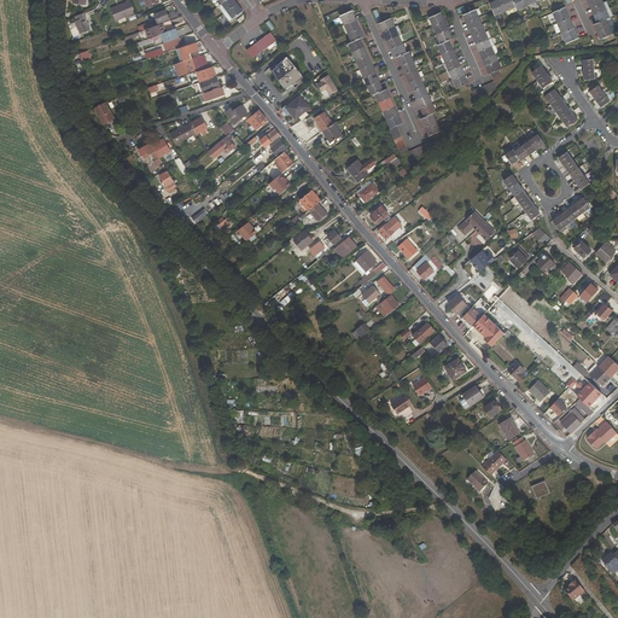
[(111,9),(116,22),(135,13),(129,0),(128,0),(126,1),(126,3),(111,9)]
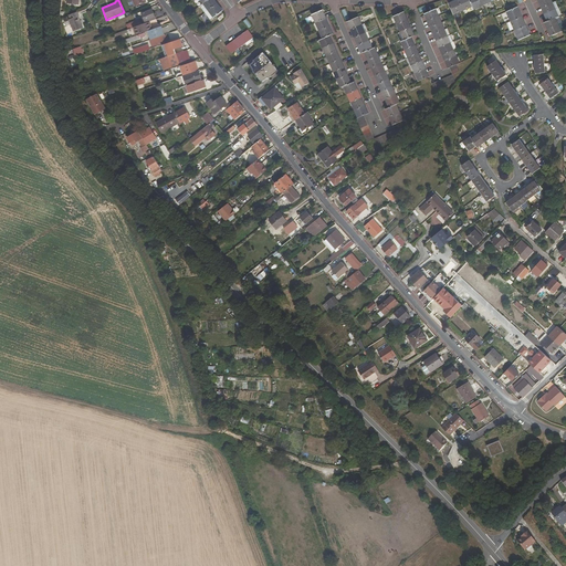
[(208,0),(203,4),(208,11),(217,4),(216,2),(217,1),(215,0),(208,0)]
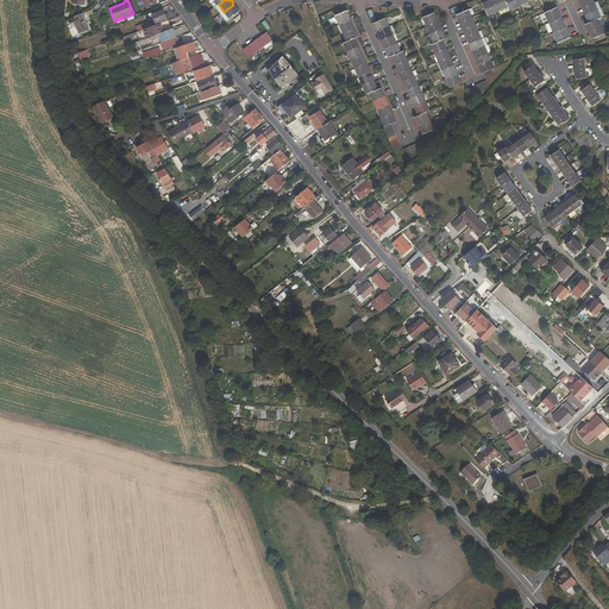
[(498,12),(493,0),(489,0),(488,1),(487,1),(488,2),(483,4),(489,17),(498,12)]
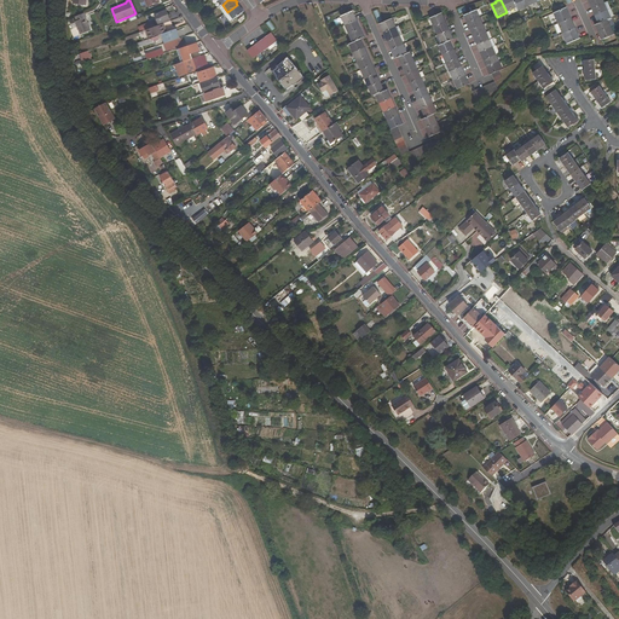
[(501,0),(507,12),(518,7),(513,0),(501,0)]
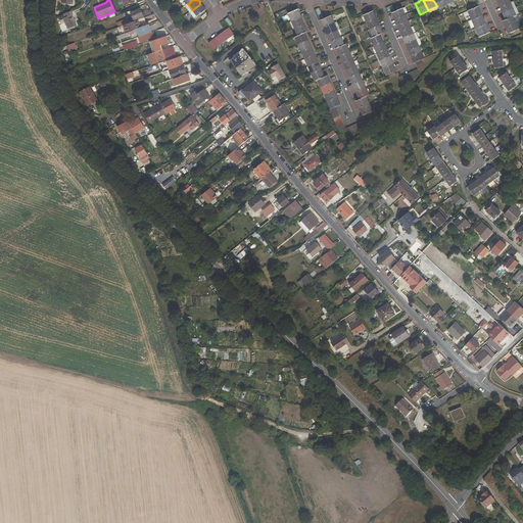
[(446,5),(443,0),(433,0),(437,6),(438,9),(446,5)]
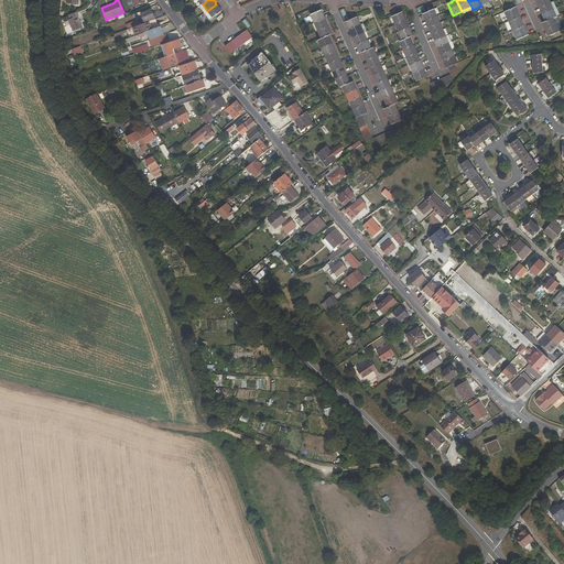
[(550,3),(541,8),(542,11),(541,11),(543,14),(553,10),(550,3)]
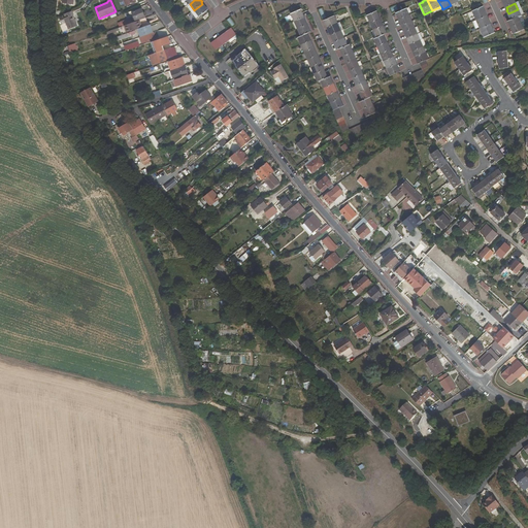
[(202,4),(194,10),(199,17),(207,10),(205,7),(204,5),(202,4)]
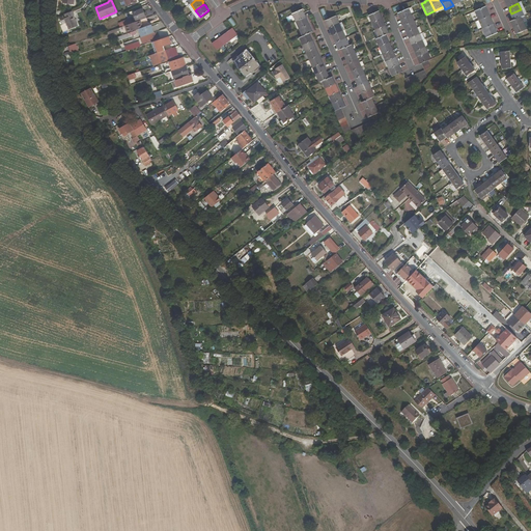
[(479,20),(490,16),(491,15),(487,9),(487,10),(485,7),(475,11),(479,20)]
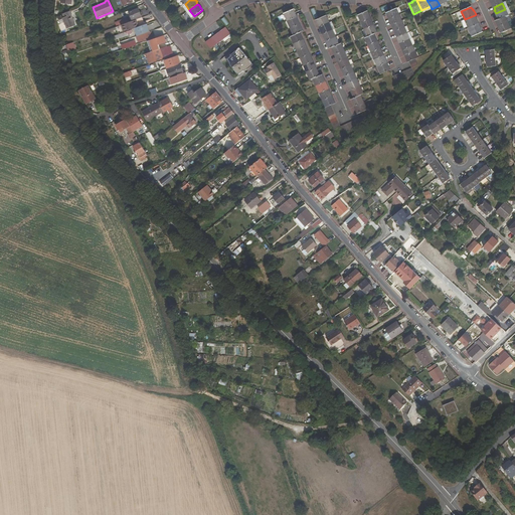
[(120,26),(121,25),(142,18),(143,17),(142,16),(139,8),(129,12),(131,16),(118,21),(120,26)]
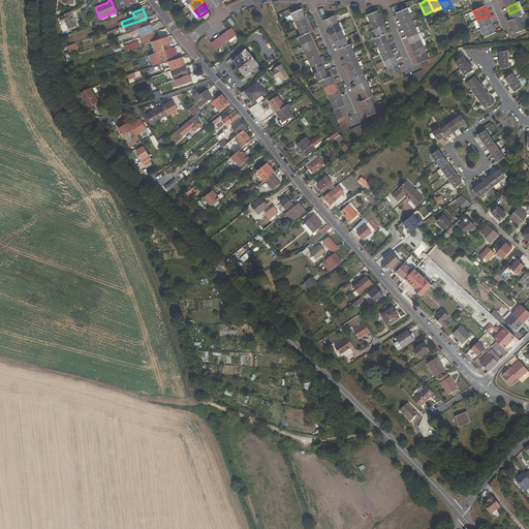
[(401,19),(409,14),(407,8),(399,12),(400,16),(399,17),(400,19),(401,19)]
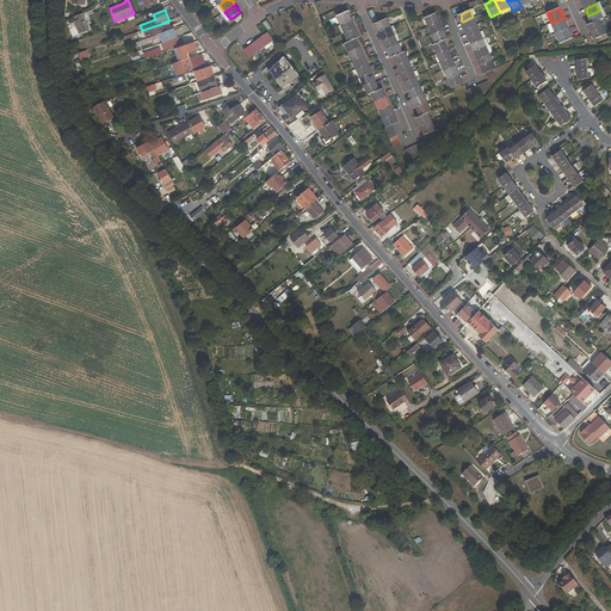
[(341,24),(351,19),(347,11),(338,16),(341,24)]
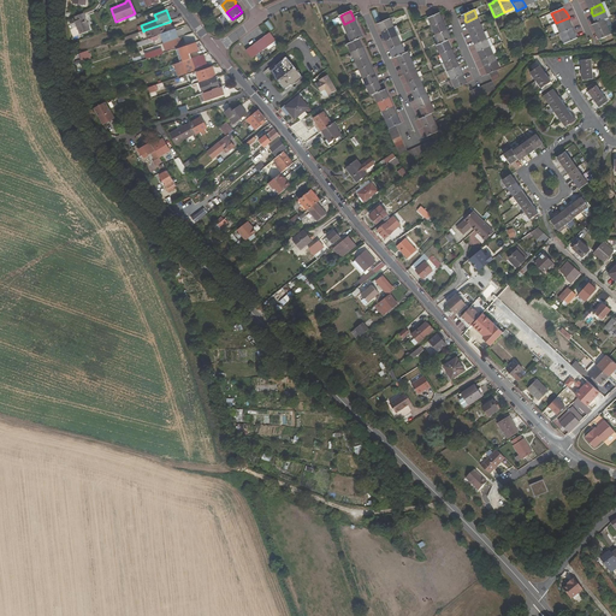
[(604,11),(593,16),(594,18),(597,23),(604,19),(608,18),(604,11)]
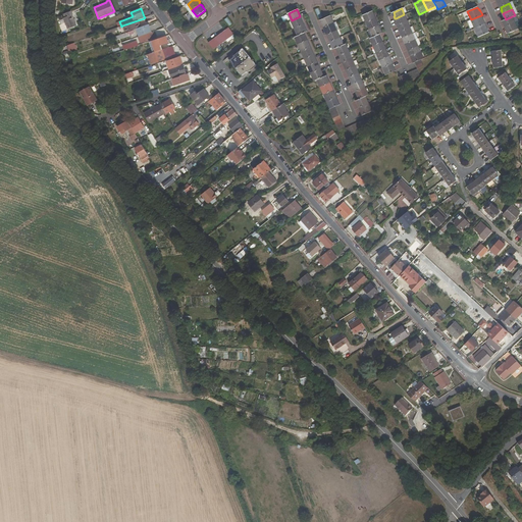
[(71,11),(64,14),(65,18),(63,19),(67,30),(76,27),(72,15),(73,15),(71,11)]
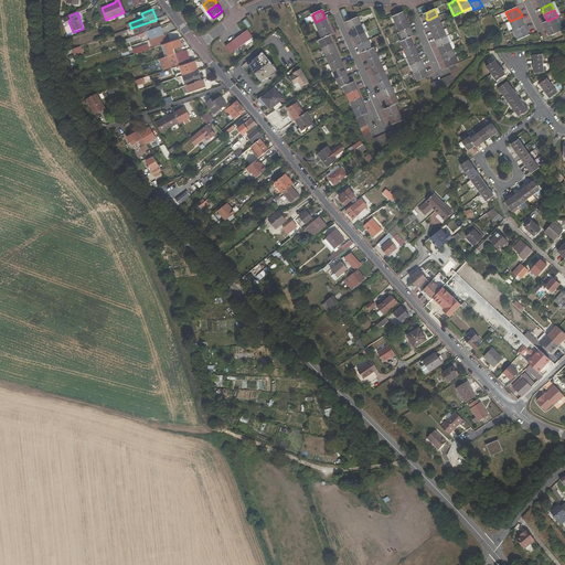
[(397,23),(406,20),(403,12),(394,16),(397,23)]
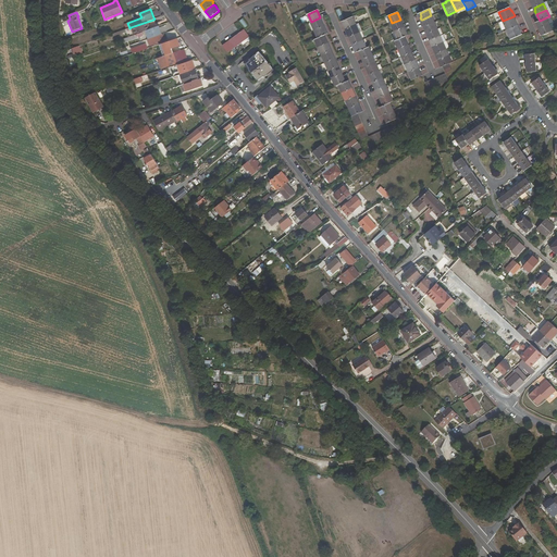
[(425,26),(434,22),(431,15),(422,20),(423,23),(422,23),(424,26),(425,26)]
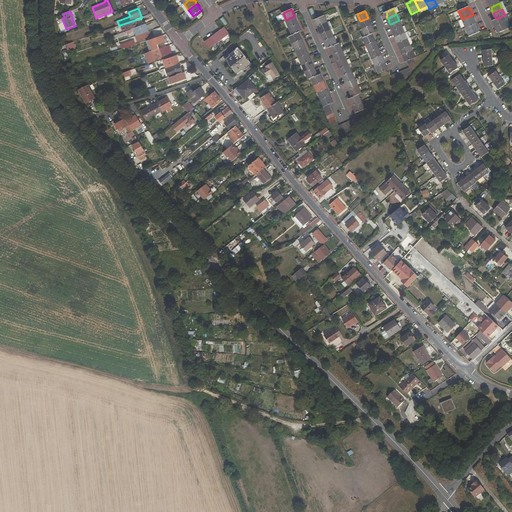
[(318,26),(327,23),(324,15),(315,19),(318,26)]
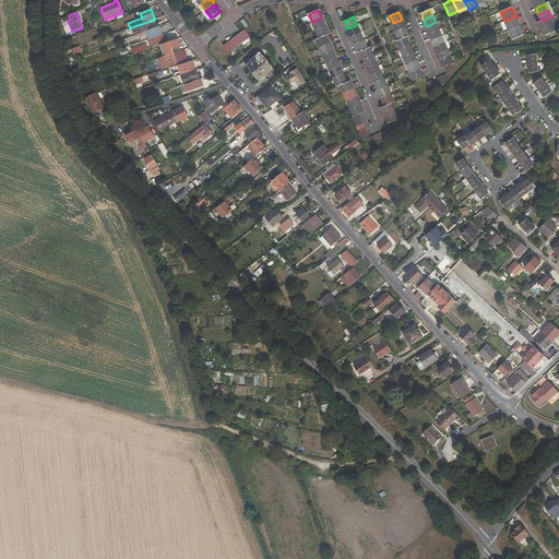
[(508,30),(520,25),(518,20),(516,20),(515,16),(504,21),(508,30)]
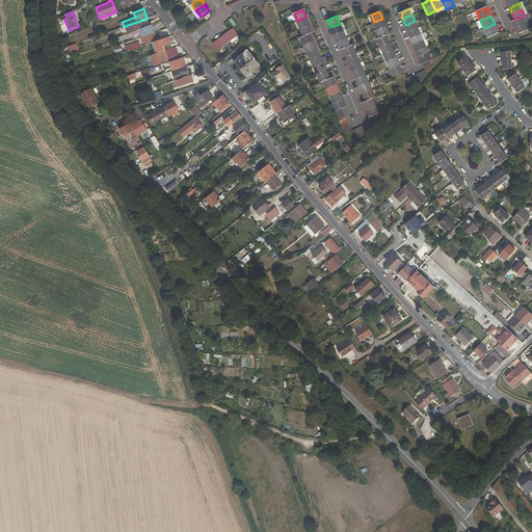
[(300,28),(310,25),(306,17),(297,21),(300,28)]
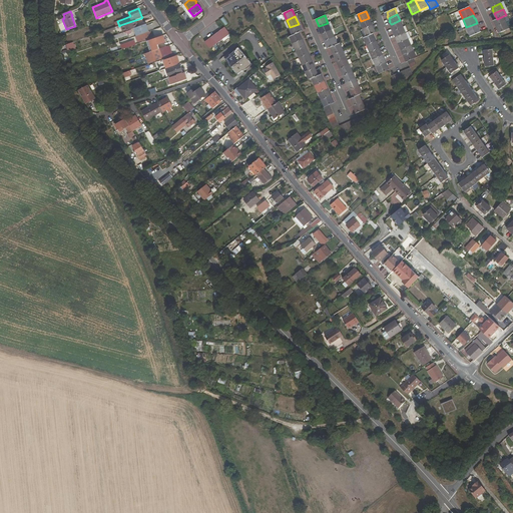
[(497,26),(506,22),(503,16),(497,19),(496,20),(495,20),(496,23),(495,23),(497,26)]
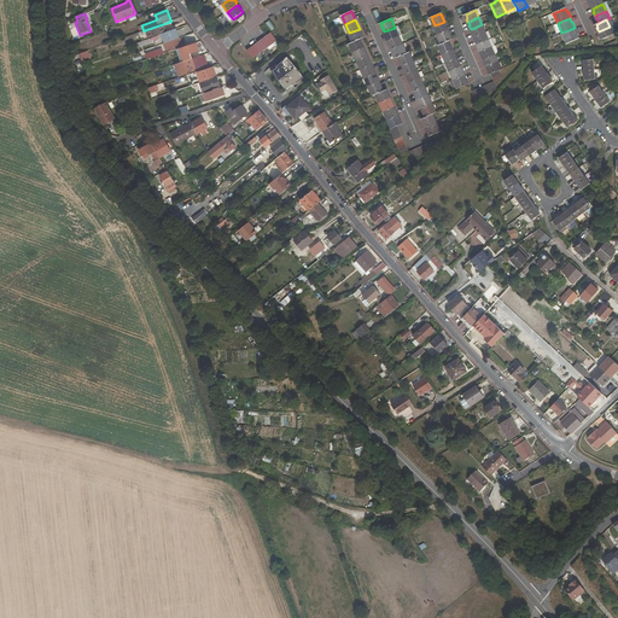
[(174,29),(170,22),(145,30),(149,39),(174,29)]
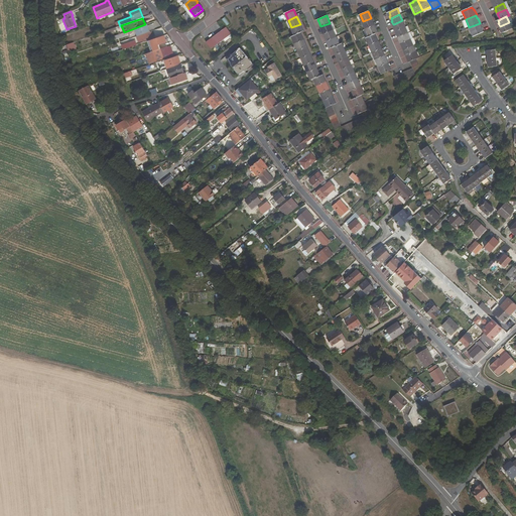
[(366,29),(374,25),(371,18),(363,21),(366,29)]
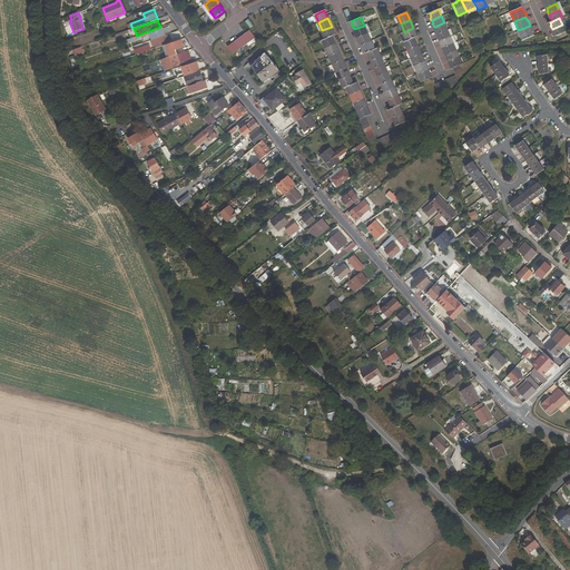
[(438,33),(446,29),(444,22),(435,27),(436,30),(435,30),(436,33),(438,33)]
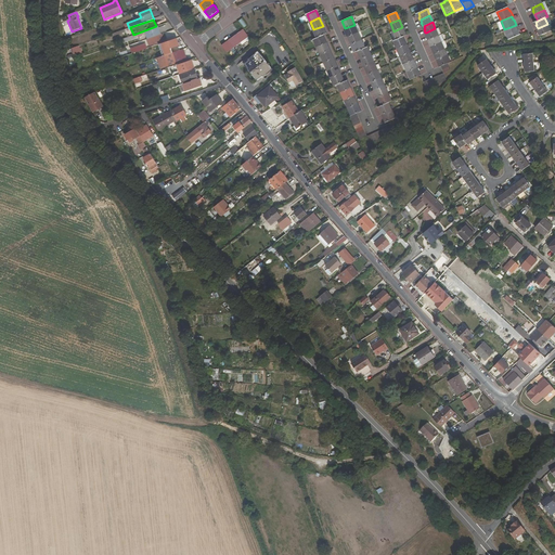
[(540,36),(550,31),(547,24),(538,28),(540,31),(539,31),(540,36)]
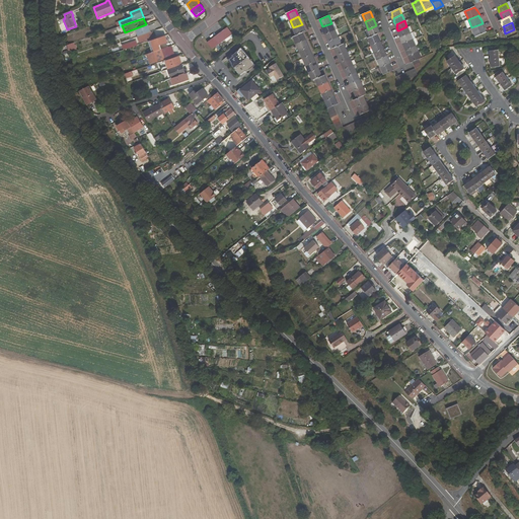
[(326,34),(335,30),(331,23),(322,26),(326,34)]
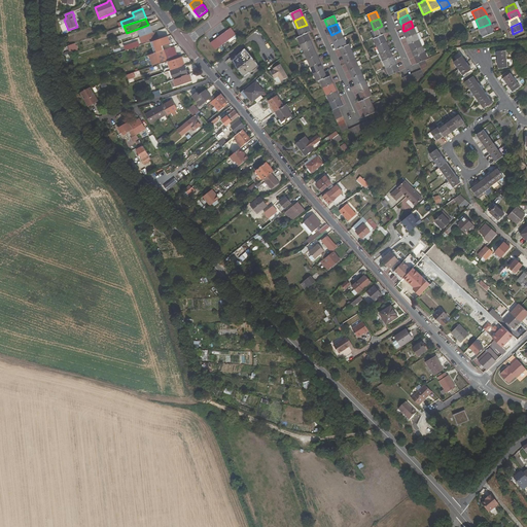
[(490,24),(479,28),(483,37),(491,34),(490,31),(493,29),(492,27),(491,27),(490,24)]
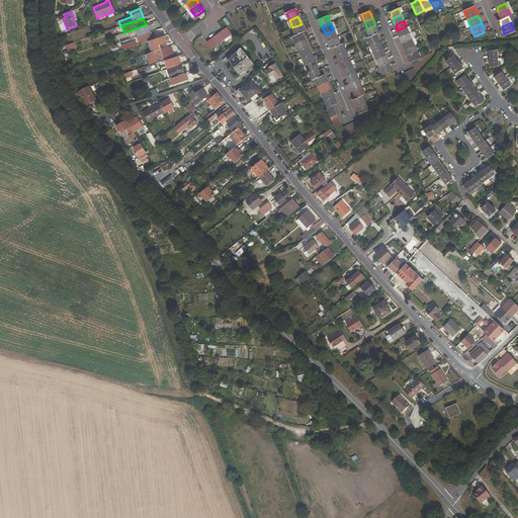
[(301,24),(292,27),(296,34),(301,32),(303,32),(305,31),(301,24)]
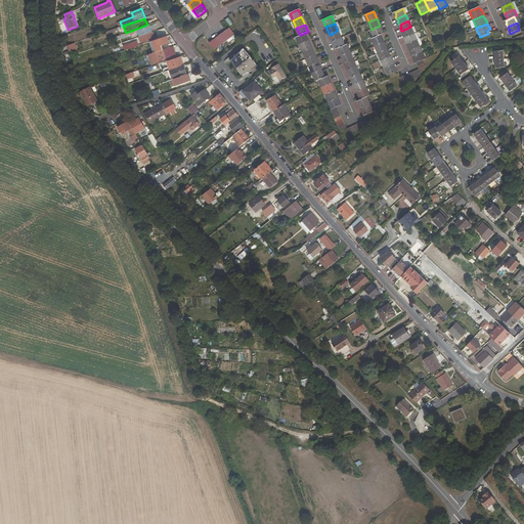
[(380,26),(372,30),(375,37),(381,34),(382,34),(383,33),(380,26)]
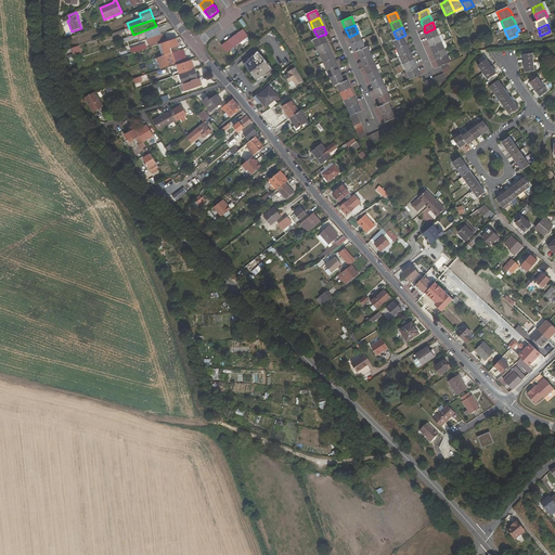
[(153,37),(162,35),(159,28),(151,31),(147,34),(150,38),(153,37)]
